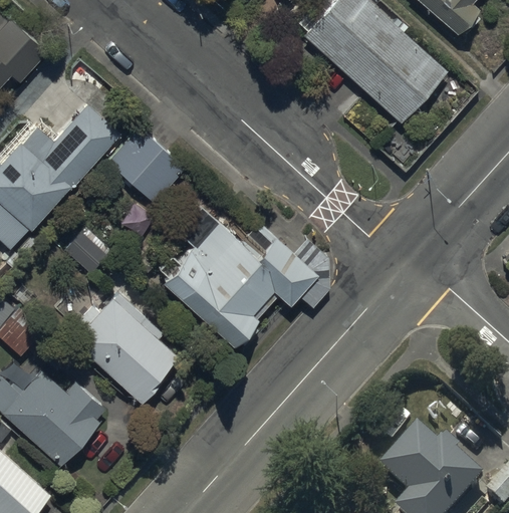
[(343,0),(308,40),(405,126),(452,74),(366,0),(343,0)]
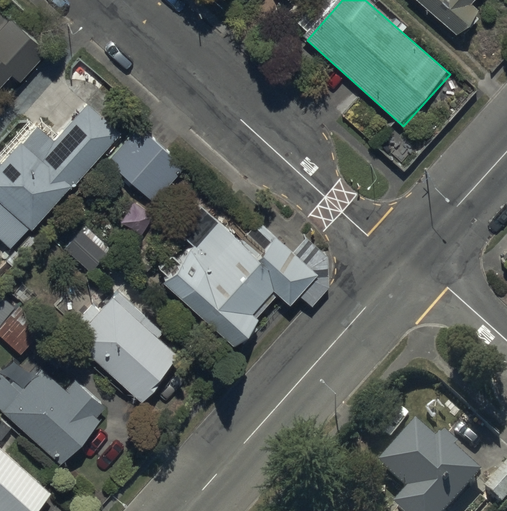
[(415,0),(462,41),(483,17),(474,9),(482,0),(415,0)]
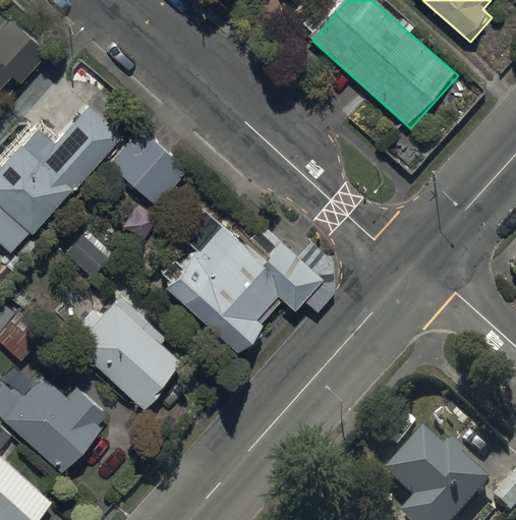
[(34,233),(123,134),(91,105),(61,137),(44,122),(39,127),(32,120),(0,154),(0,240),(12,251),(31,231),(34,233)]
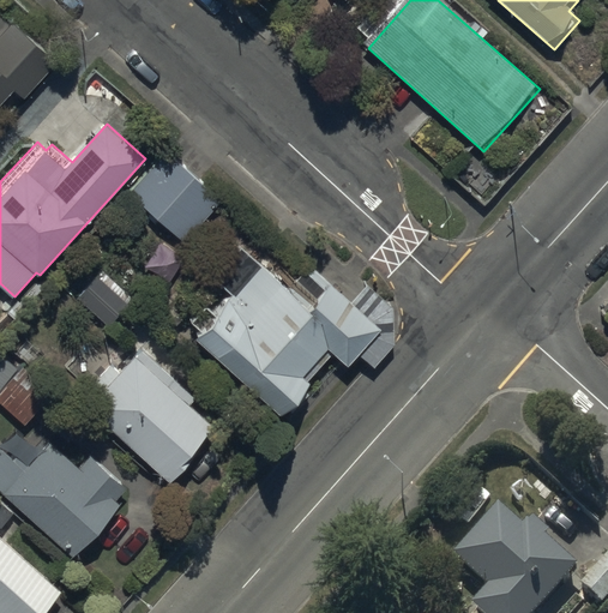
[(222,205),(167,156),(128,199),(185,248),(222,205)]
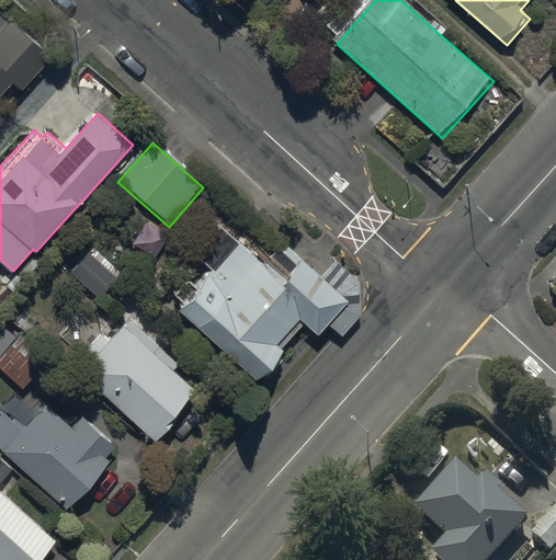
[(325,331),(348,305),(283,249),(265,269),(223,230),(197,258),(216,274),(183,310),(258,376),(264,369),(272,376),(286,360),(279,353),(309,318),(325,331)]
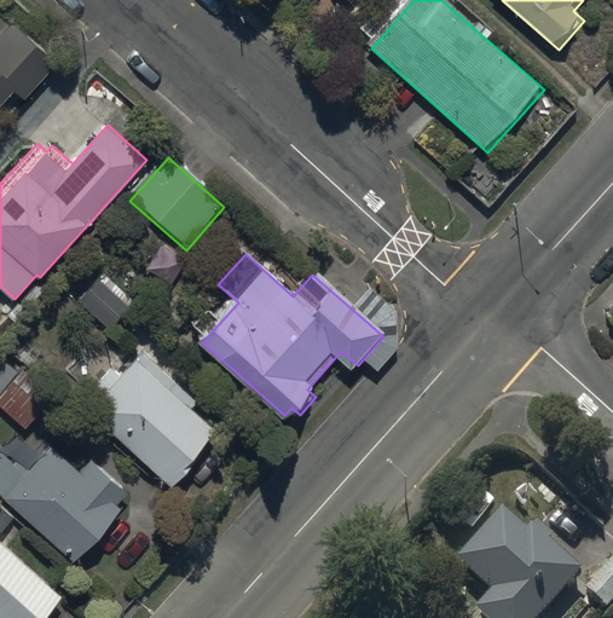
[(100,279),(80,300),(110,328),(129,306),(100,279)]
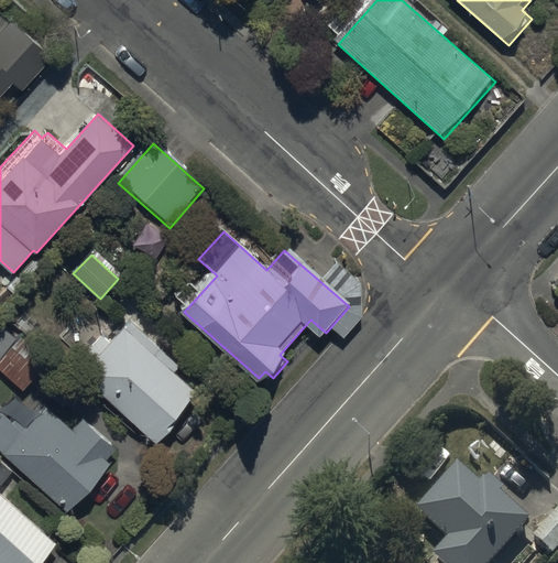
[(70,363),(156,440),(198,392),(126,328),(111,344),(98,332),(70,363)]
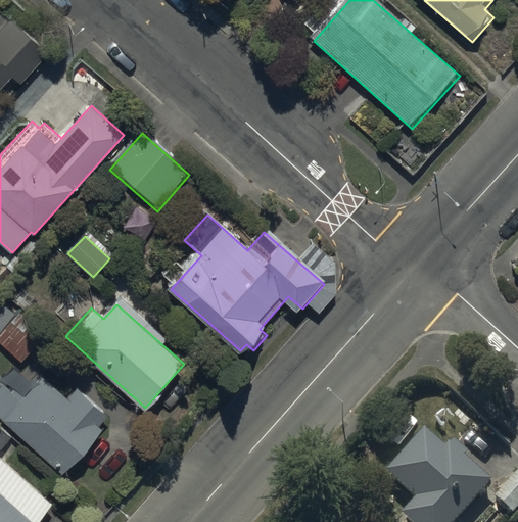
[(0,335),(0,342),(19,360),(37,339),(14,320),(0,335)]
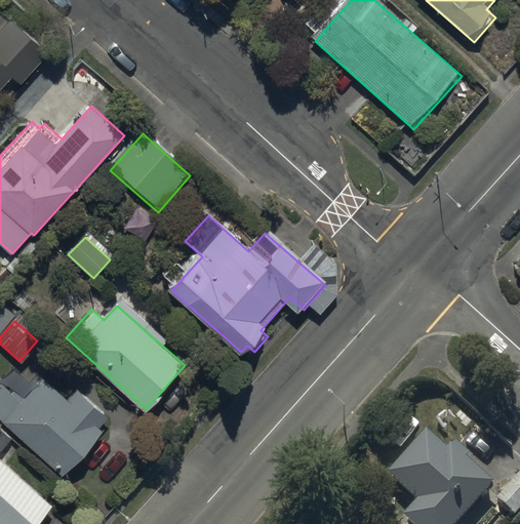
[(107,417),(76,390),(67,400),(41,377),(18,402),(0,385),(0,419),(63,475),(102,431),(97,428),(107,417)]
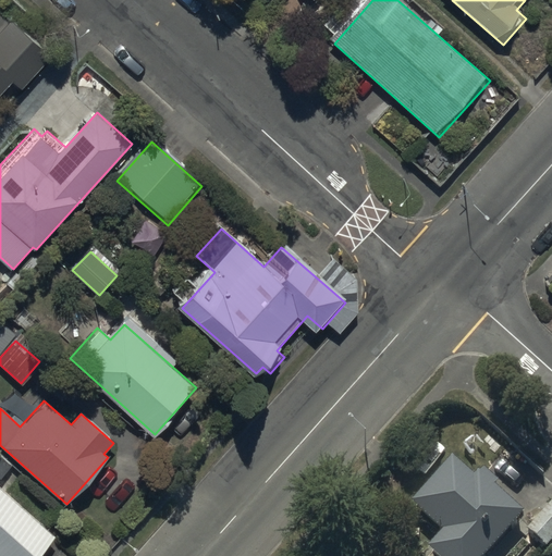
[(439,555),(504,555),(532,523),(464,465),(418,516),(450,544),(439,555)]
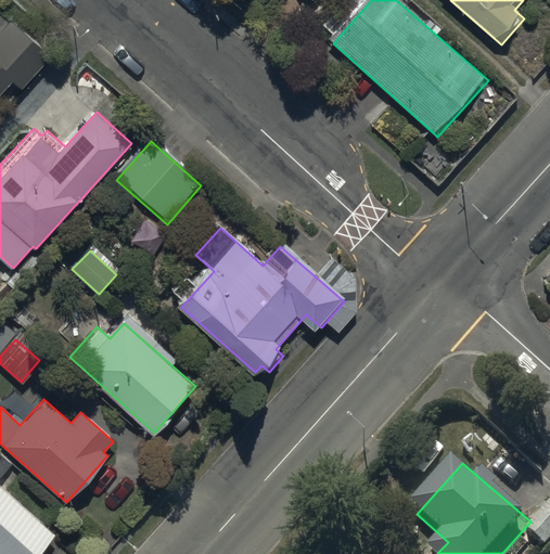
[(0,553),(36,553),(54,535),(0,487),(0,553)]
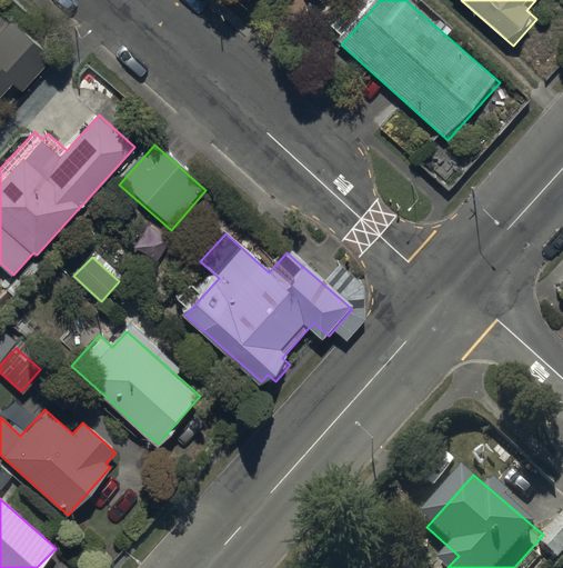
[(562,532),(546,551),(562,565),(562,532)]
